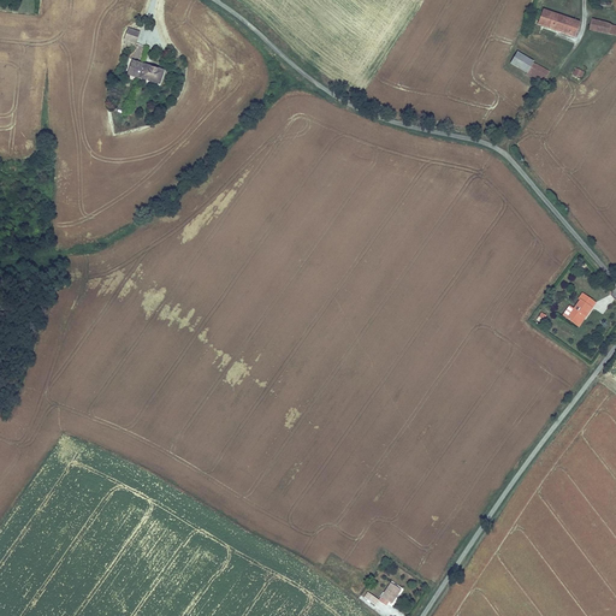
[(537,25),(574,39),(579,23),(543,10),(537,25)]
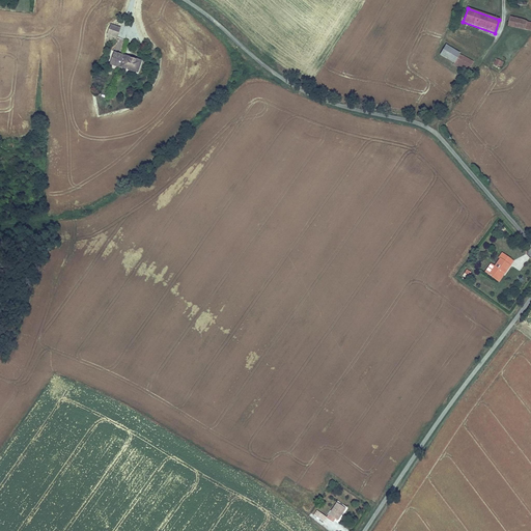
[(525,31),(525,30),(527,23),(522,20),(509,17),(507,27),(525,31)]
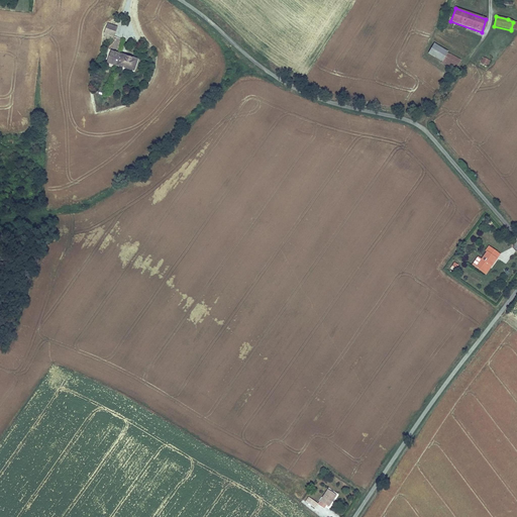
[(104,33),(114,37),(117,27),(107,24),(104,33)]
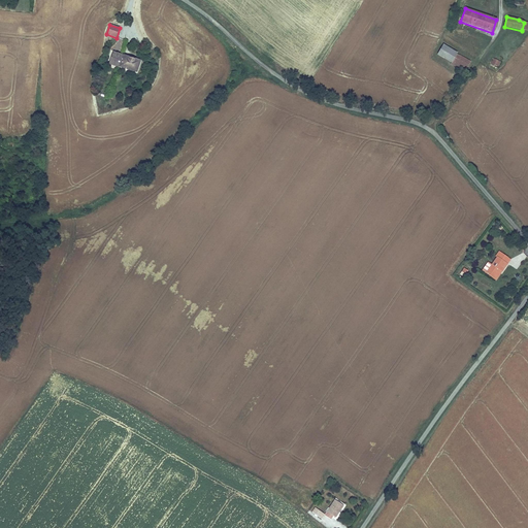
[(456,55),(457,54),(442,45),(436,56),(451,64),(456,55)]
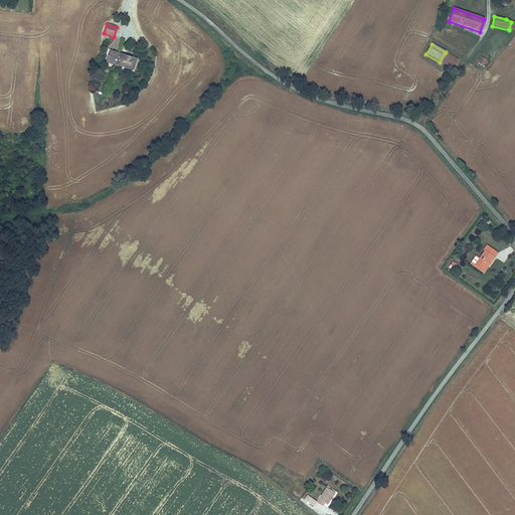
[(115,66),(134,73),(139,60),(129,57),(110,50),(106,63),(109,64),(115,66)]
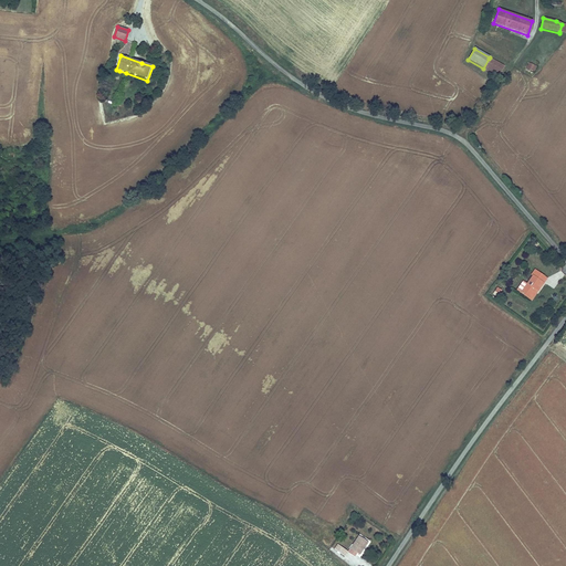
[(501,74),(504,66),(489,59),(483,69),(483,71),(486,72),(500,76),(501,74)]
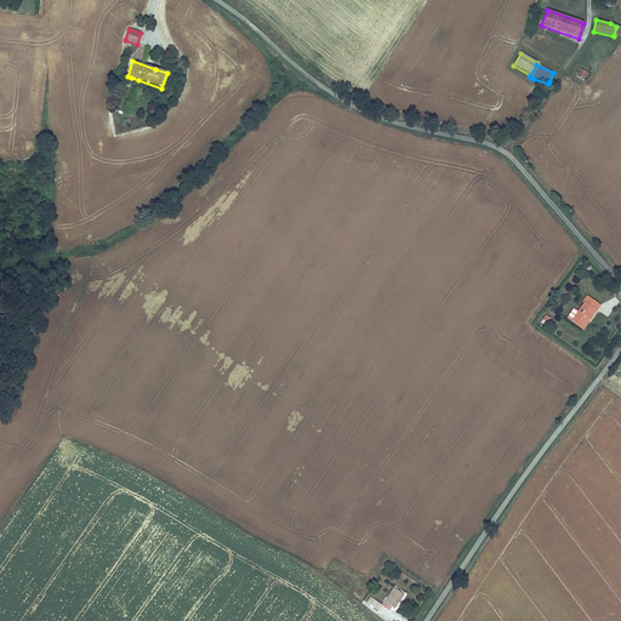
[(576,77),(585,80),(588,73),(580,69),(576,77)]
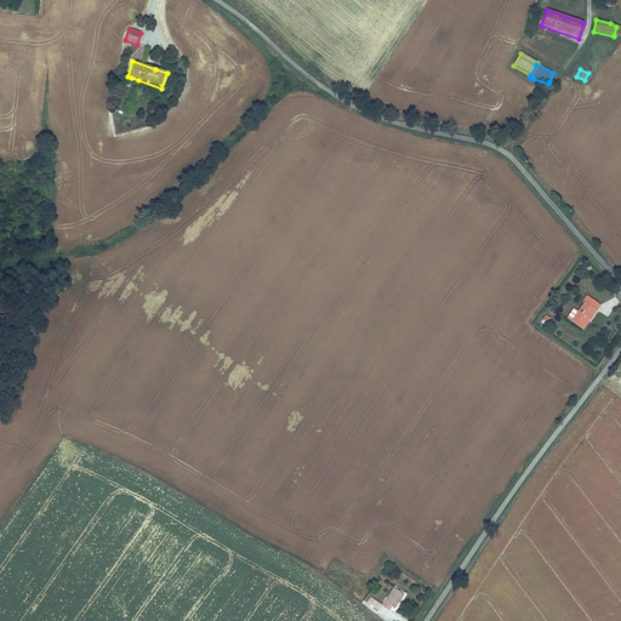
[(577,311),(574,308),(567,319),(585,330),(602,305),(587,296),(577,311)]
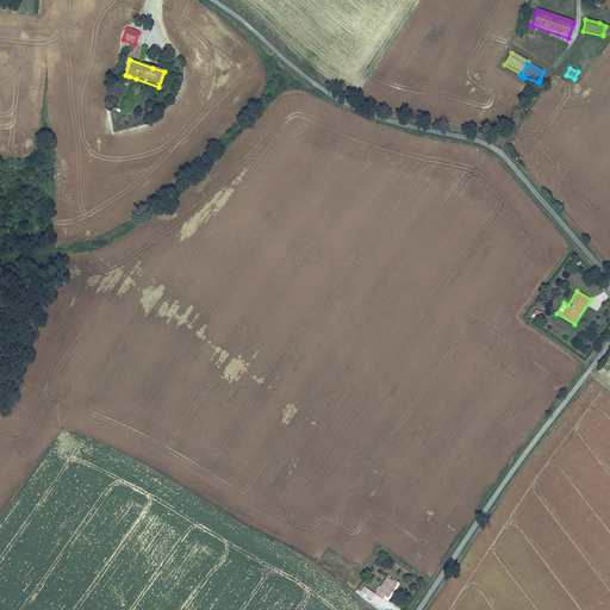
[(536,309),(531,317),(536,321),(541,312),(536,309)]
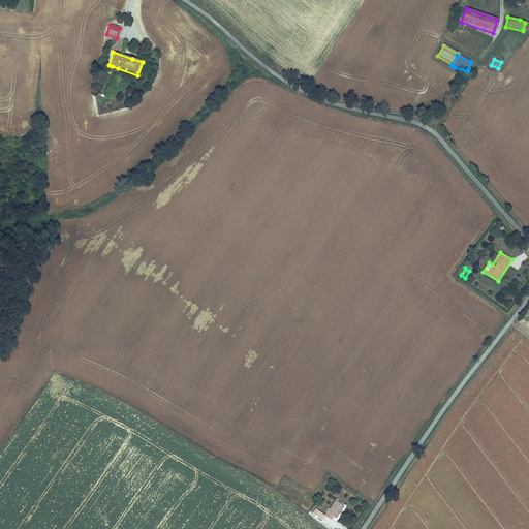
[(333,518),(336,520),(344,507),(335,501),(324,517),(331,521),(333,518)]
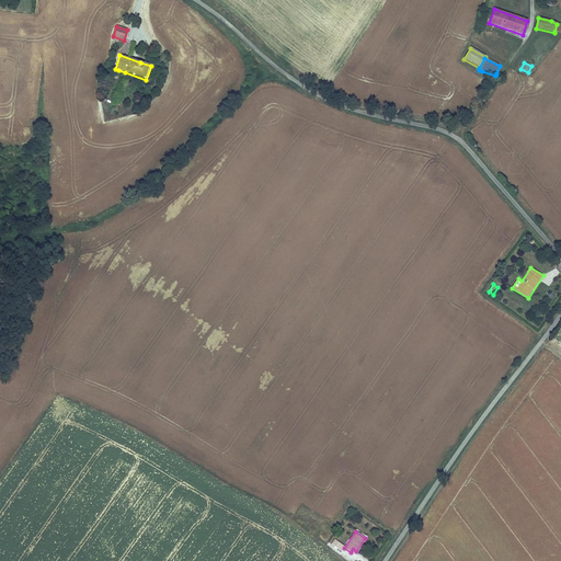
[(331,545),(340,551),(343,547),(334,540),(331,545)]
